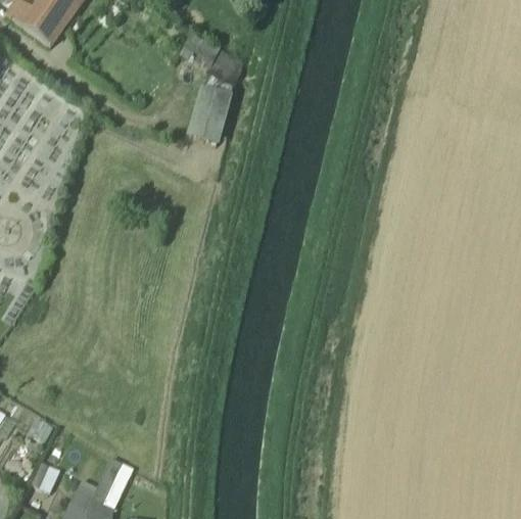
[(58,34),(64,27),(85,0),(39,0),(33,9),(12,3),(4,14),(51,45),(58,34)]
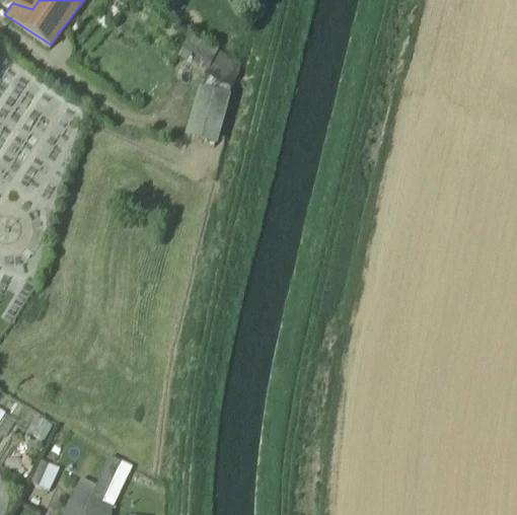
[(242,63),(218,49),(189,33),(177,56),(205,70),(199,86),(185,136),(217,145),(230,95),(228,94),(236,78),(242,63)]
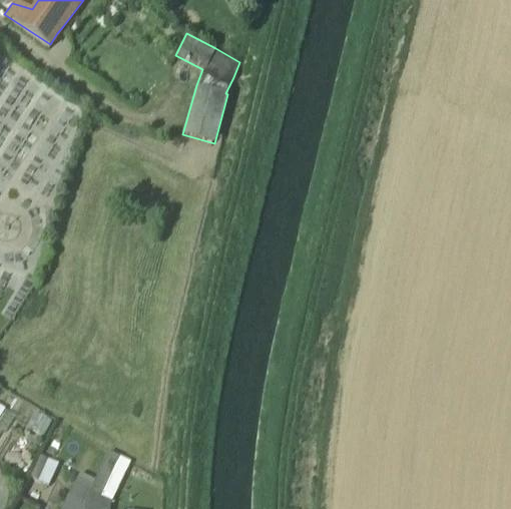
[(106,449),(91,481),(83,498),(83,508),(109,508),(111,500),(101,495),(120,455),(106,449)]
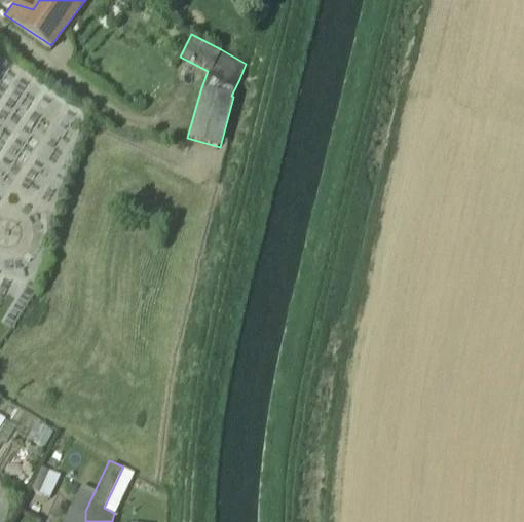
[(40,464),(30,487),(49,495),(59,473),(40,464)]
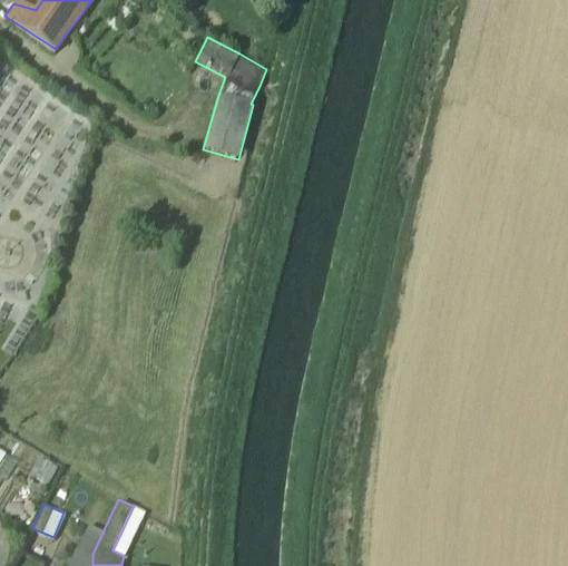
[(65,565),(92,565),(92,554),(101,535),(86,528),(65,565)]
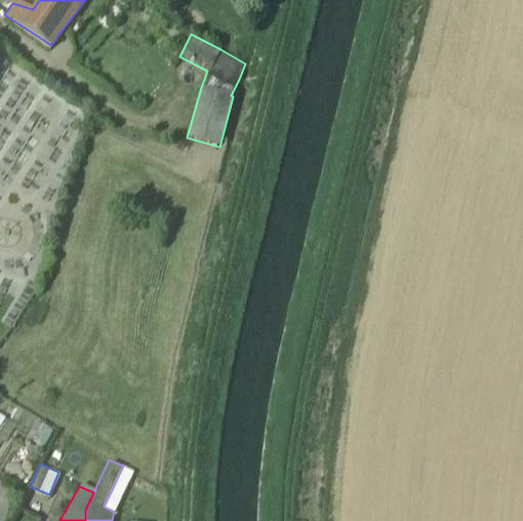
All buildings are outlined.
